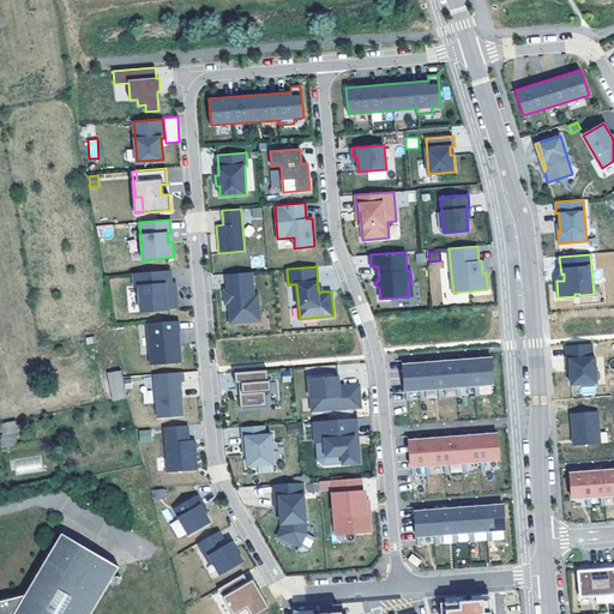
[(170,270),(133,274),(134,287),(139,287),(140,312),(175,308),(174,300),(178,300),(176,282),(172,283),(170,270)]
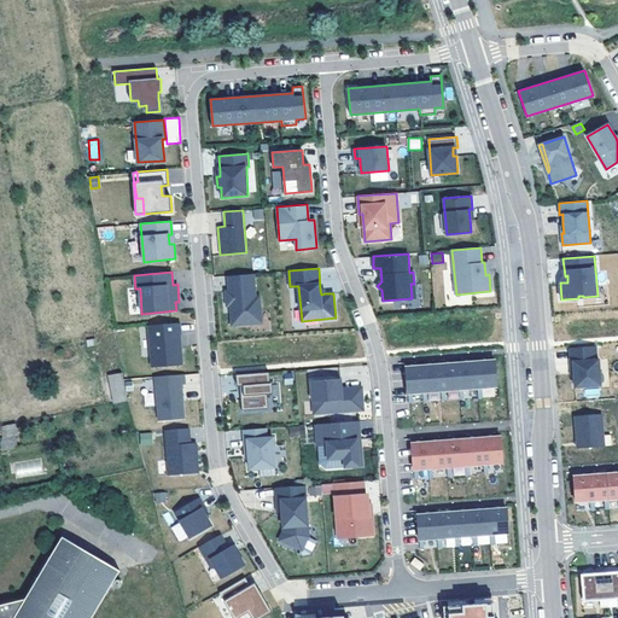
[(254,274),(228,275),(229,291),(226,291),(227,305),(231,305),(233,305),(234,313),(231,313),(232,325),(262,322),(260,297),(256,297),(254,274)]
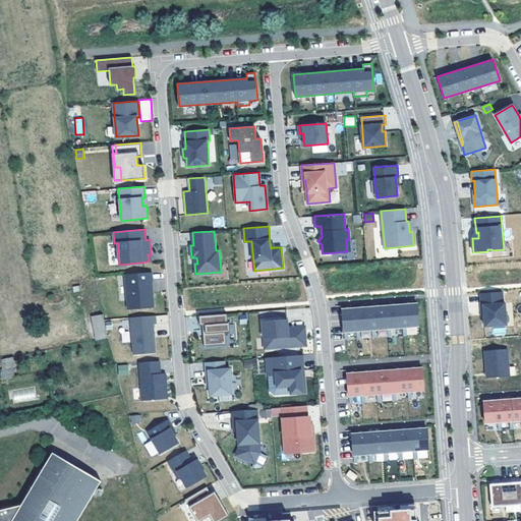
[(152,272),(125,274),(128,309),(154,307),(152,290),(149,290),(148,282),(152,282),(153,282),(152,272)]
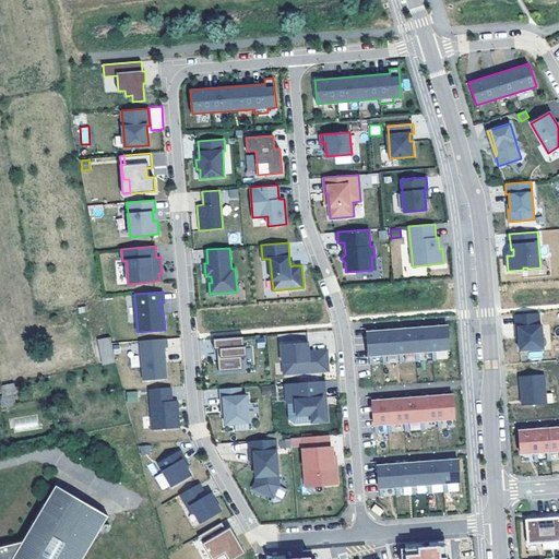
[(107,313),(105,301),(88,304),(90,317),(94,316),(107,313)]
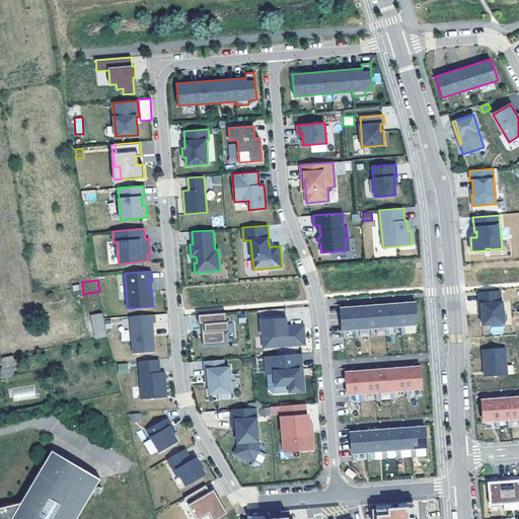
[(501,290),(478,292),(479,304),(482,304),(483,315),(483,325),(505,323),(503,302),(501,302),(501,290)]
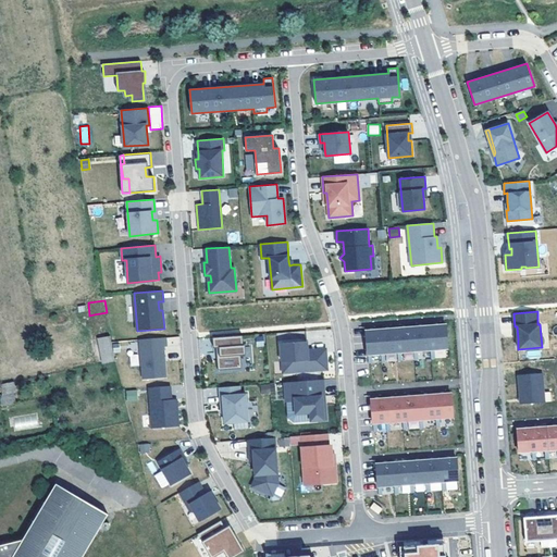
[(115,360),(107,312),(103,313),(94,314),(97,337),(102,336),(106,362),(115,360)]
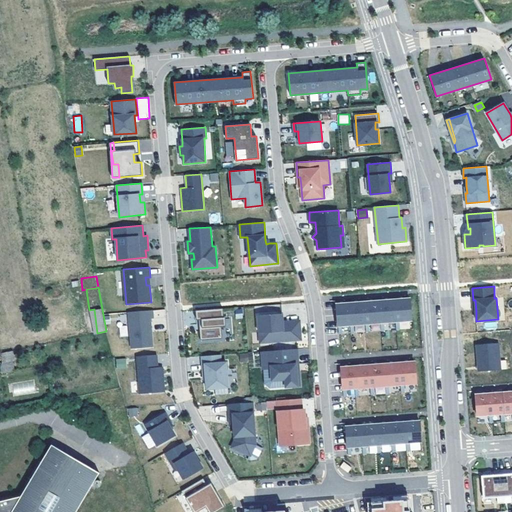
[(410,298),(336,303),(339,334),(342,333),(342,326),(350,325),(351,333),(354,332),(354,325),(365,324),(366,332),(369,331),(369,323),(381,323),(381,330),(385,330),(384,322),(395,321),(396,329),(400,329),(399,321),(412,320),(410,298)]
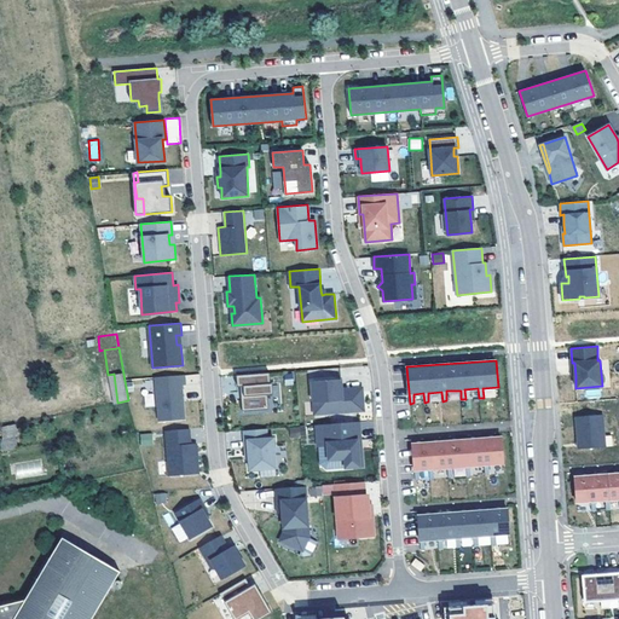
[(270,372),(237,375),(237,387),(241,387),(243,386),(244,395),(241,397),(242,411),(268,409),(267,394),(267,385),(271,385),(270,372)]
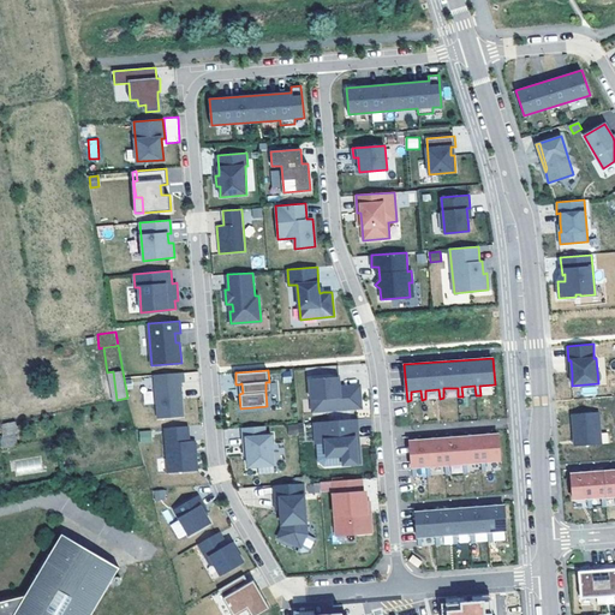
[(154,375),(157,418),(184,417),(180,382),(184,382),(184,372),(154,375)]
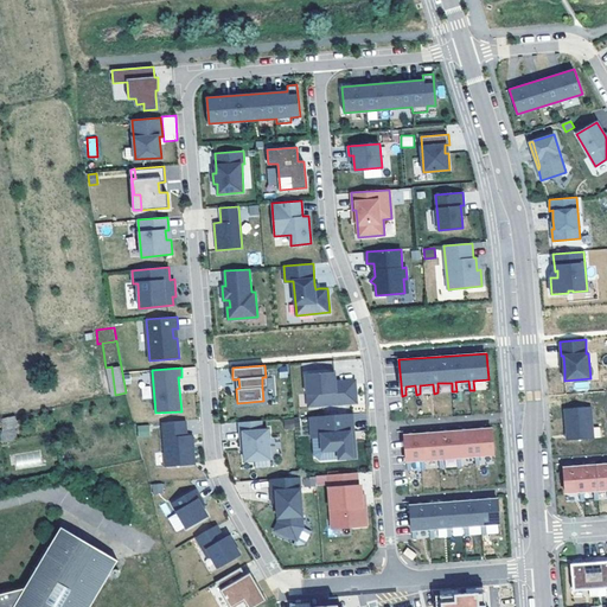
[(340,384),(336,382),(334,372),(306,374),(307,395),(313,395),(314,406),(357,402),(356,384),(340,384)]
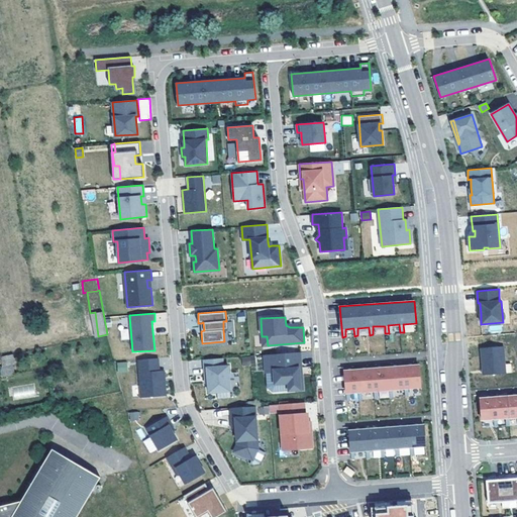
[(121,339),(129,339),(129,329),(121,329),(121,339)]
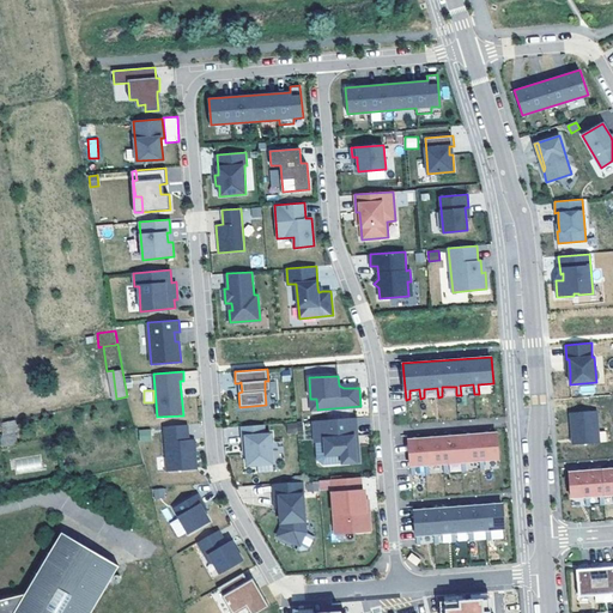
[(570,413),(572,444),(600,442),(598,411),(570,413)]
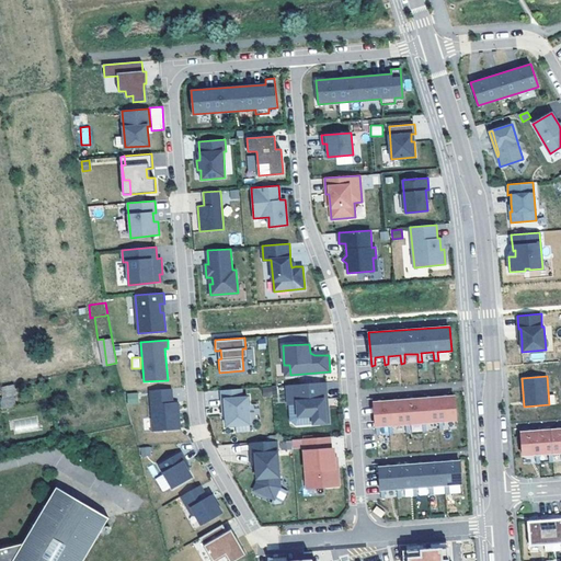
[(325,382),(286,385),(288,404),(297,404),(298,416),(312,415),(316,415),(317,424),(329,423),(328,407),(324,407),(324,399),(327,399),(325,382)]
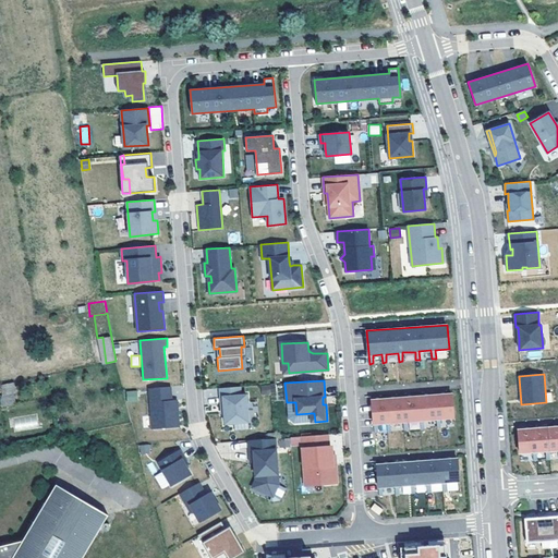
[(171,386),(149,388),(152,414),(153,414),(154,428),(180,426),(178,411),(176,411),(174,400),(172,400),(171,386)]
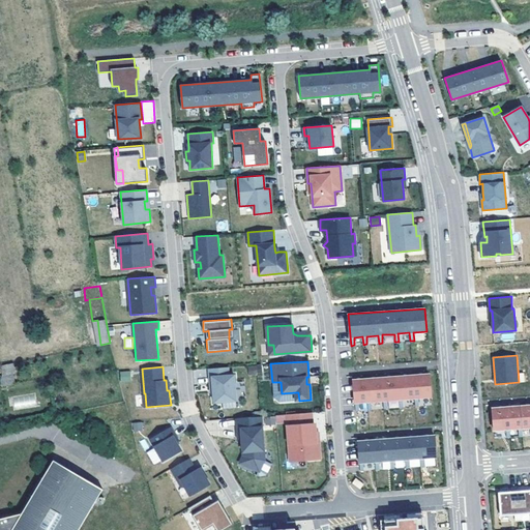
[(228,367),(209,369),(210,389),(213,389),(213,392),(214,402),(236,401),(234,375),(229,375),(228,367)]
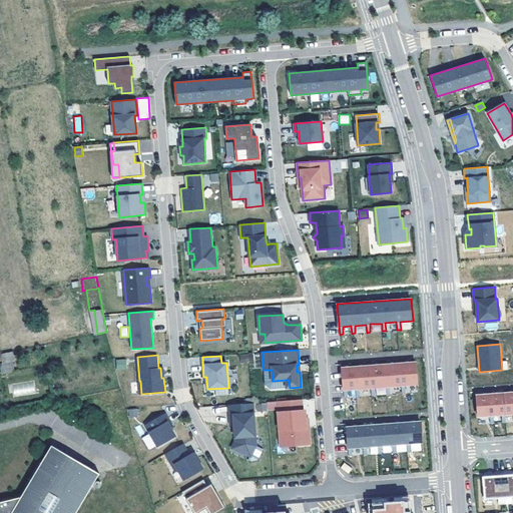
[(117,370),(127,369),(126,359),(116,360),(117,370)]
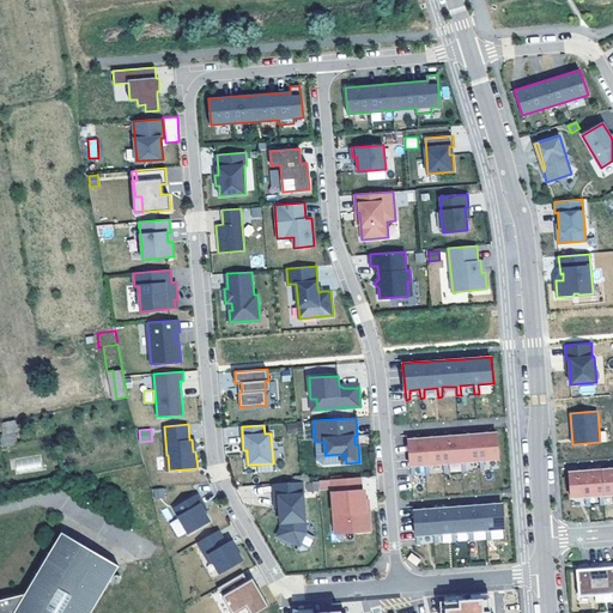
[(497,432),(408,439),(412,475),(416,475),(416,466),(425,465),(425,474),(430,474),(430,465),(443,463),(444,473),(448,472),(448,463),(461,462),(462,472),(467,471),(466,461),(479,461),(480,469),(485,469),(484,460),(499,459),(497,432)]
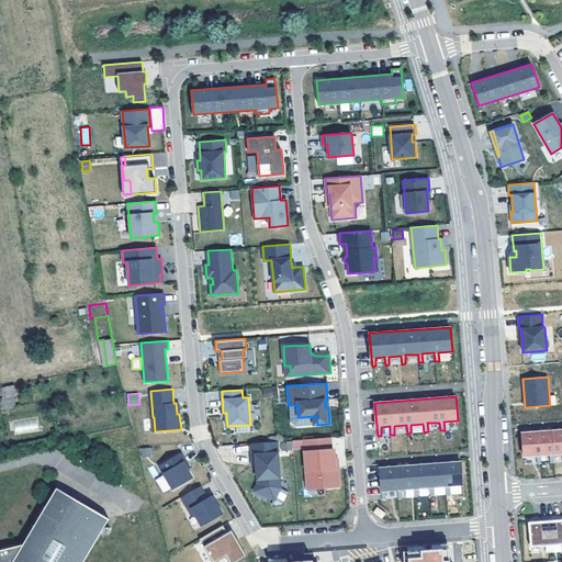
[(530,433),(523,433),(525,457),(561,452),(561,429),(557,430),(544,431),(530,433)]
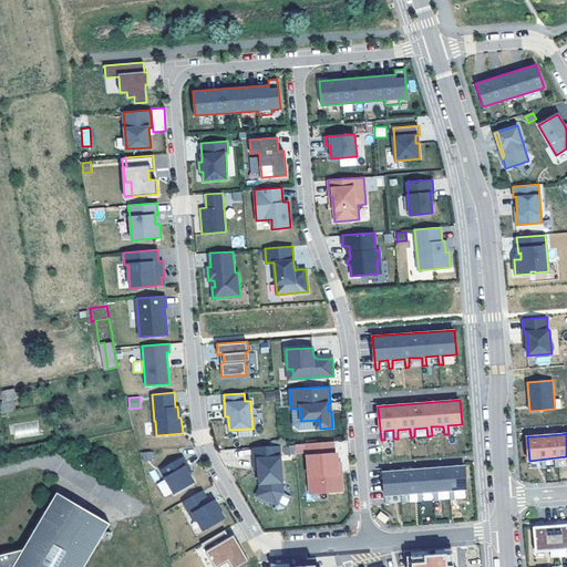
[(333,441),(295,444),(296,453),(307,452),(309,485),(317,484),(317,493),(343,491),(341,473),(339,473),(338,462),(334,462),(334,453),(333,441)]
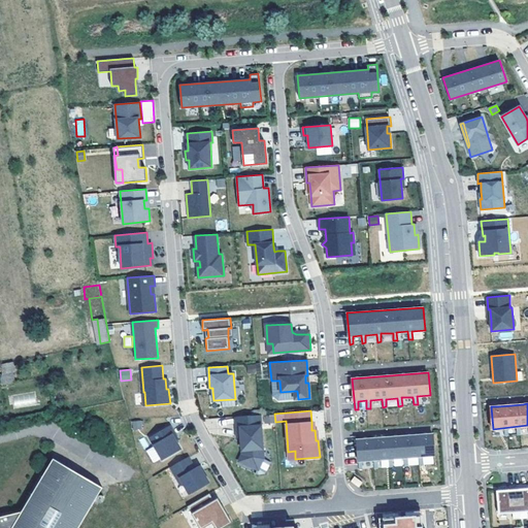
[(255,468),(262,452),(259,415),(236,417),(236,427),(240,427),(241,437),(242,448),(236,460),(255,468)]
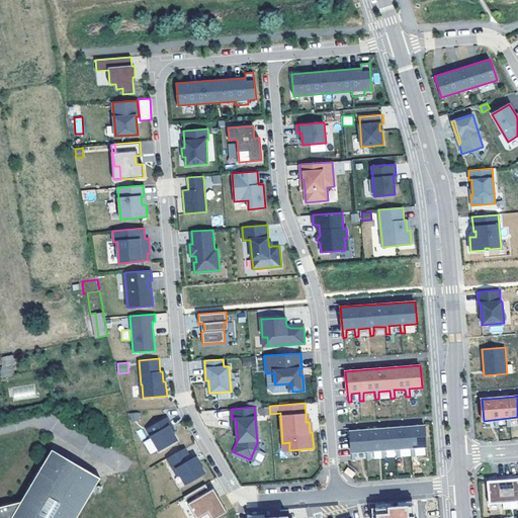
[(139,412),(128,414),(131,421),(141,419),(139,412)]
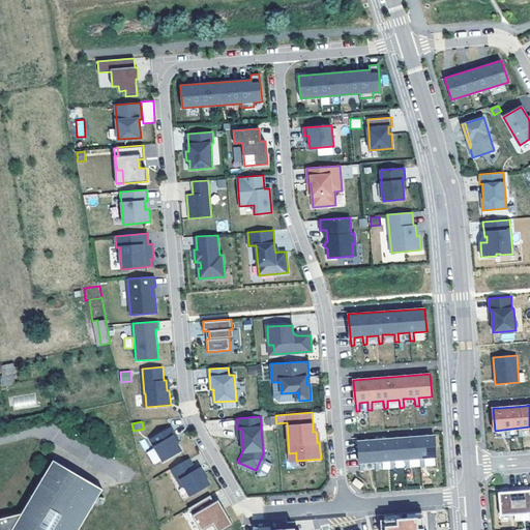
[(163,462),(181,451),(176,442),(172,436),(175,435),(170,427),(149,439),(163,462)]
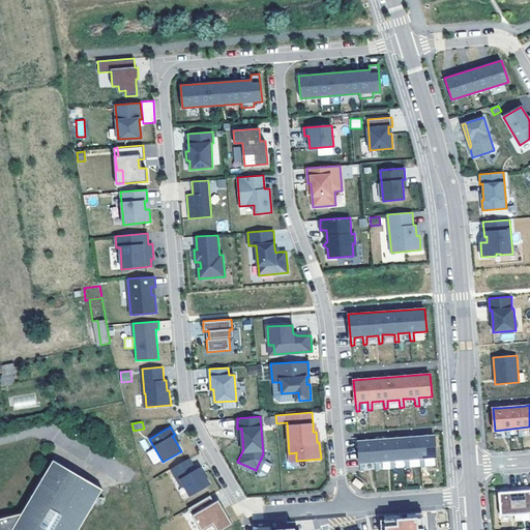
[(435,435),(358,441),(360,471),(364,470),(363,463),(375,462),(376,470),(380,469),(379,461),(390,461),(391,468),(394,468),(394,460),(406,459),(406,467),(410,467),(409,459),(420,458),(421,466),(424,466),(424,458),(436,457),(435,435)]
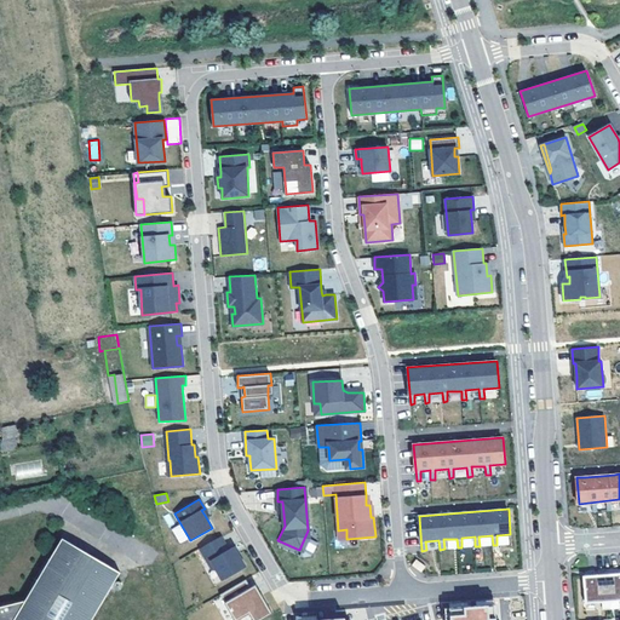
[(91,619),(120,569),(62,537),(27,598),(0,604),(0,619),(91,619)]
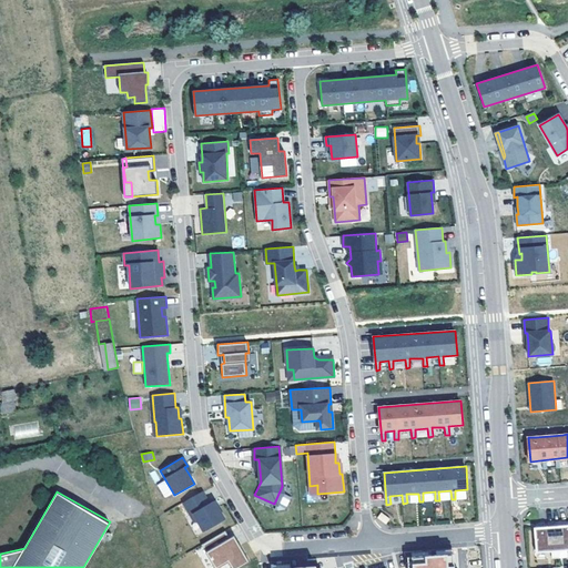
[(202,492),(183,503),(195,523),(198,520),(204,531),(225,519),(219,507),(216,509),(212,501),(210,504),(202,492)]
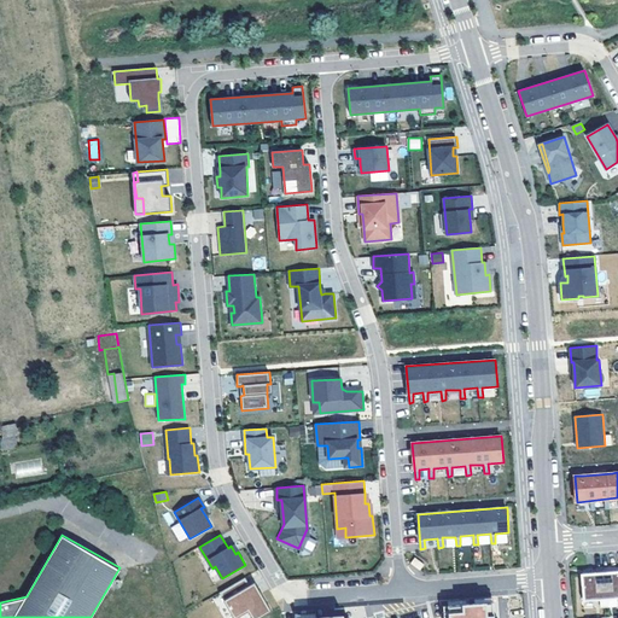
[(417,558),(412,563),(421,570),(425,565),(417,558)]
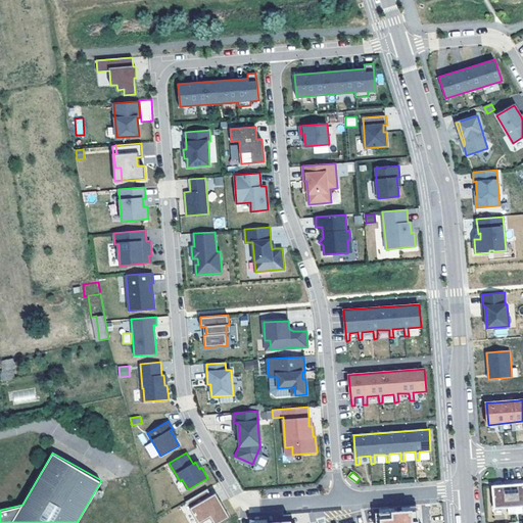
[(502,485),(491,486),(493,510),(508,508),(509,515),(515,514),(515,508),(522,507),(522,483),(518,484),(502,485)]
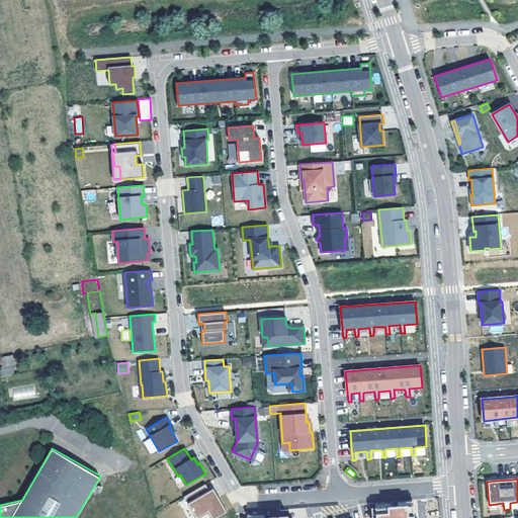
[(205,484),(186,496),(189,502),(187,503),(195,517),(198,517),(208,512),(211,517),(218,517),(228,512),(219,497),(214,500),(209,491),(205,484)]
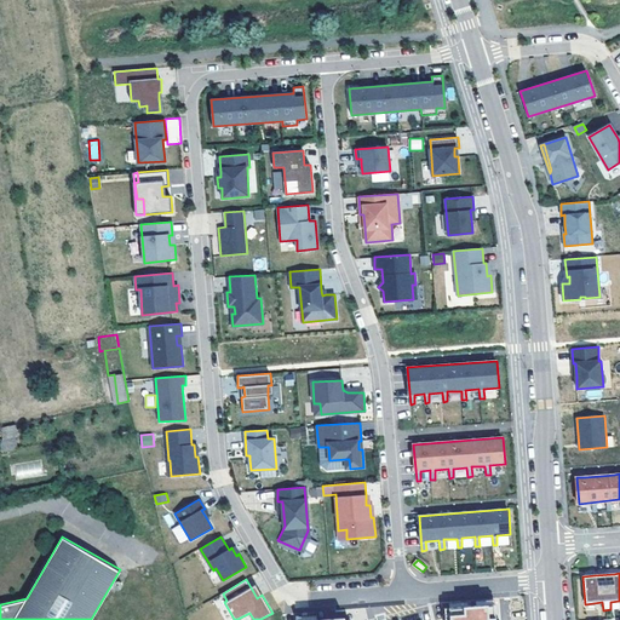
[(257,598),(262,595),(256,585),(251,587),(257,598)]
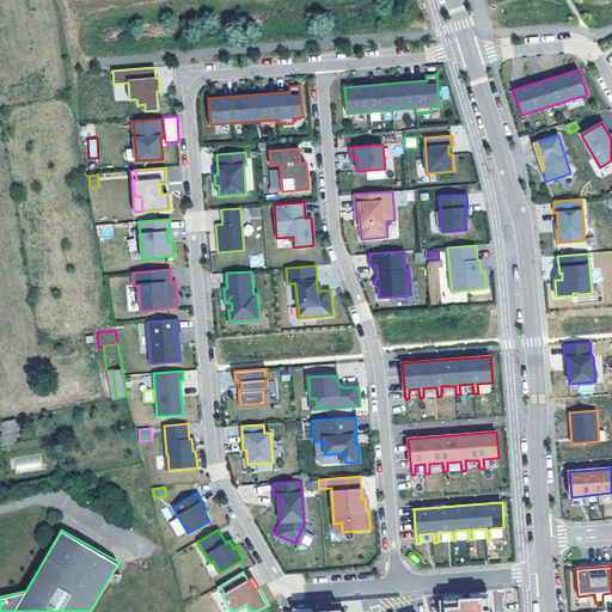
[(489,597),(444,600),(444,611),(456,611),(489,610),(489,597)]
